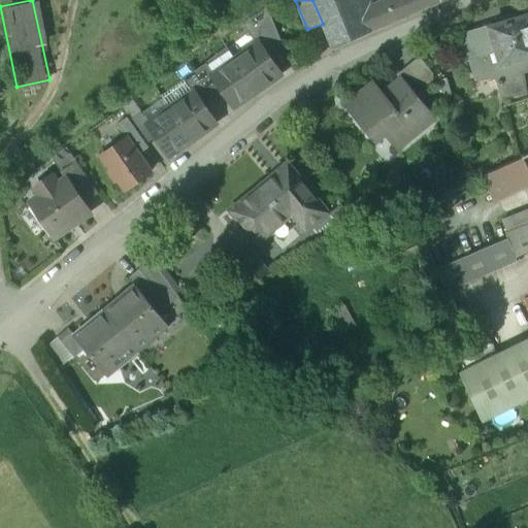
[(360,11),(355,0),(312,0),(323,24),(332,48),(368,33),(360,11)]
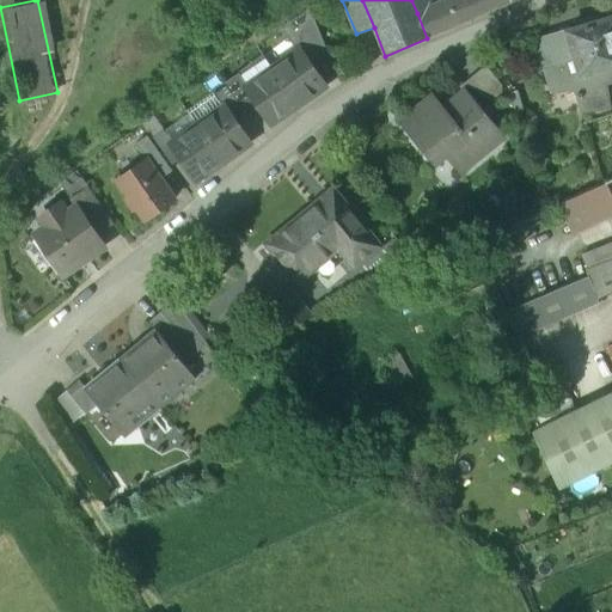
[(488,0),(447,0),(417,13),(427,38),(491,11),(488,0)]
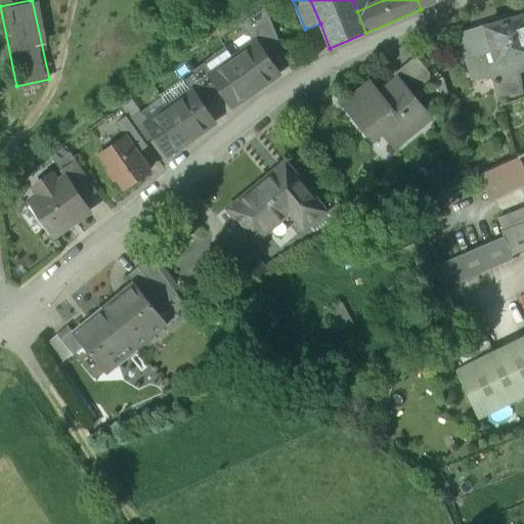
[(436,0),(418,0),(421,9),(438,2),(436,0)]
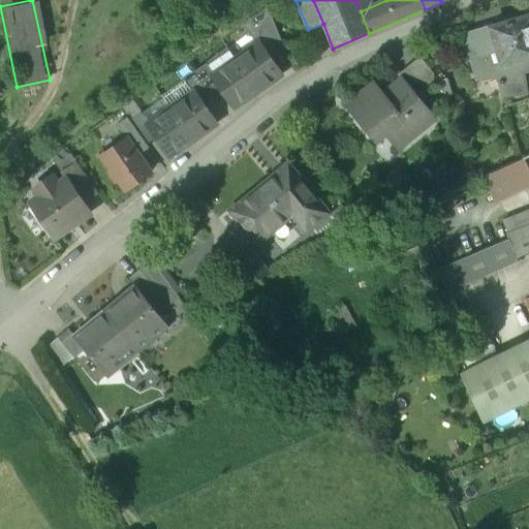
[(268,7),(243,25),(256,45),(258,43),(265,53),(281,42),(268,7)]
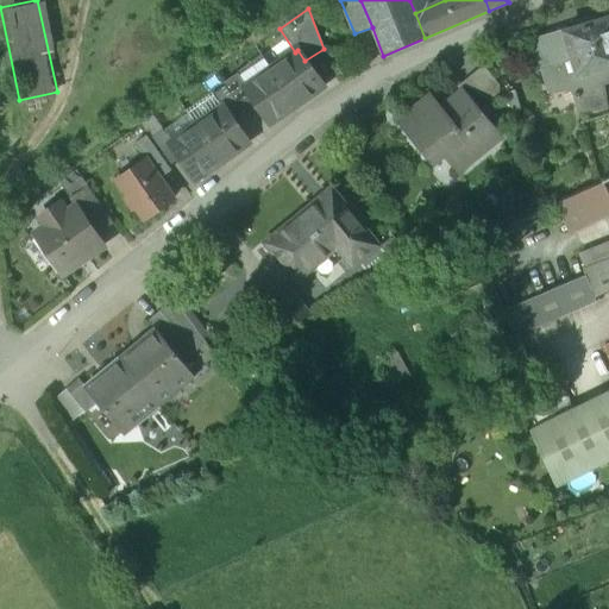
[(579,27),(533,41),(546,86),(571,79),(575,88),(572,89),(578,112),(607,108),(604,90),(602,85),(598,69),(608,66),(608,18),(592,23),(578,26),(579,27)]
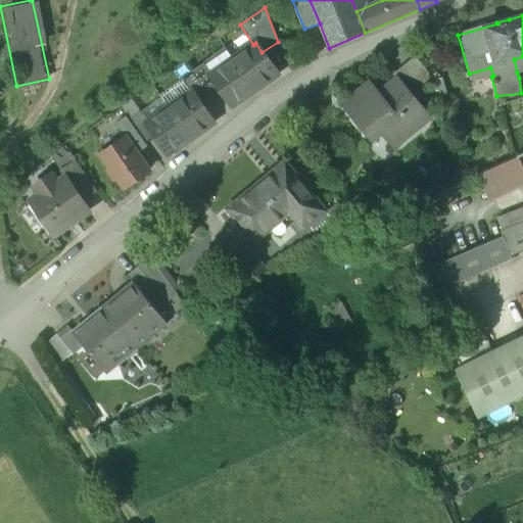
[(262,52),(255,43),(253,45),(233,59),(254,91),(278,76),(262,52)]
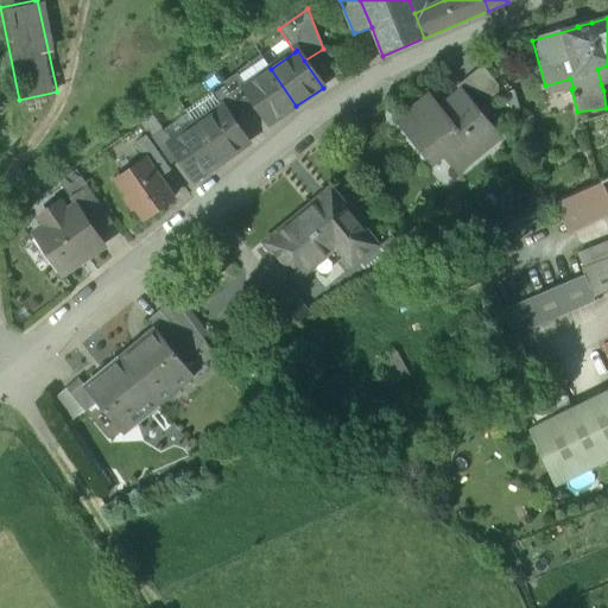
[(499,86),(483,65),(457,87),(461,92),(462,92),(477,109),(499,93),(499,86)]
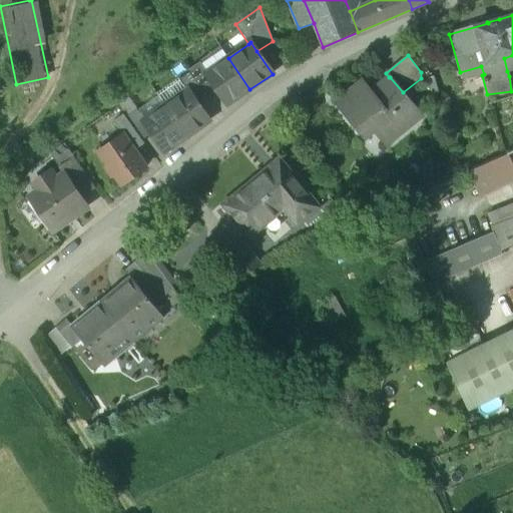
[(512,55),(504,58),(507,71),(512,69),(512,55)]
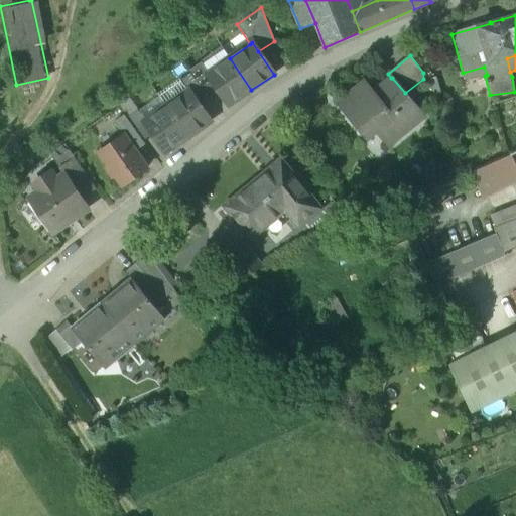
[(251,90),(230,58),(209,74),(207,75),(216,87),(229,106),(251,90)]
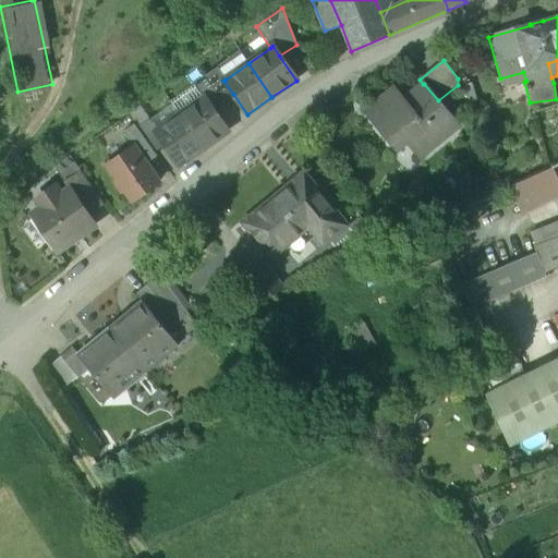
[(226,80),(217,68),(205,76),(207,80),(222,101),(233,94),(223,81),(226,80)]
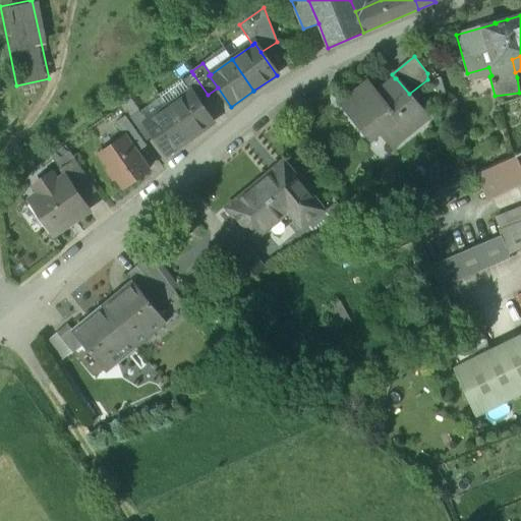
[(208,95),(193,74),(181,82),(188,93),(190,92),(199,105),(209,98),(208,95)]
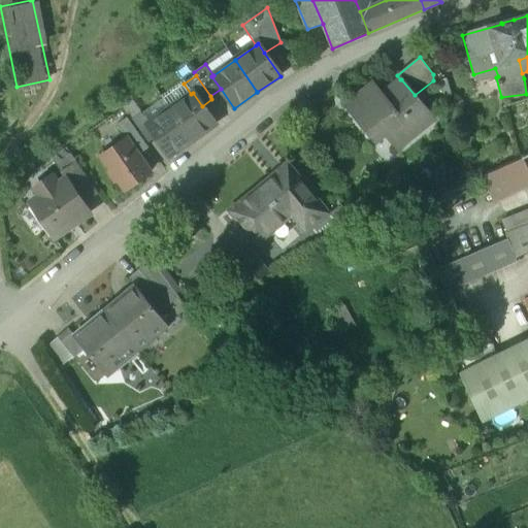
[(415,95),(401,79),(400,79),(383,95),(373,84),(344,107),(374,143),(385,135),(397,151),(434,119),(415,95)]
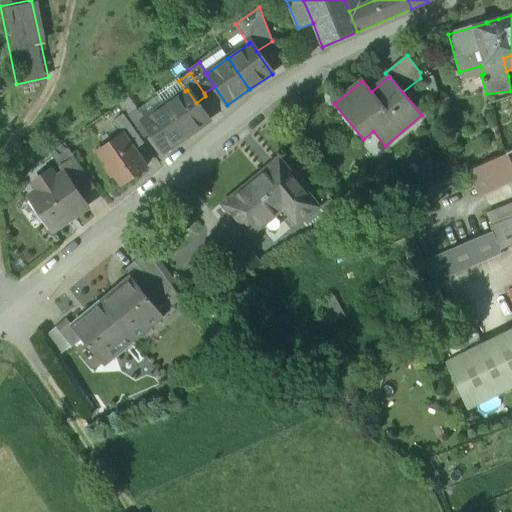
[(196,103),(187,90),(185,91),(165,106),(186,137),(209,121),(196,103)]
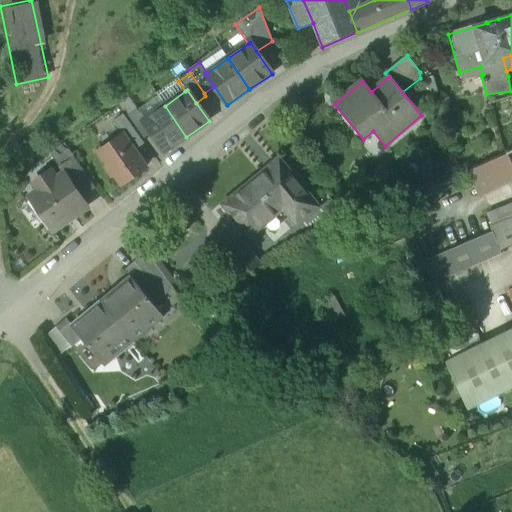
[(186,137),(165,106),(144,120),(142,122),(151,134),(164,153),(186,137)]
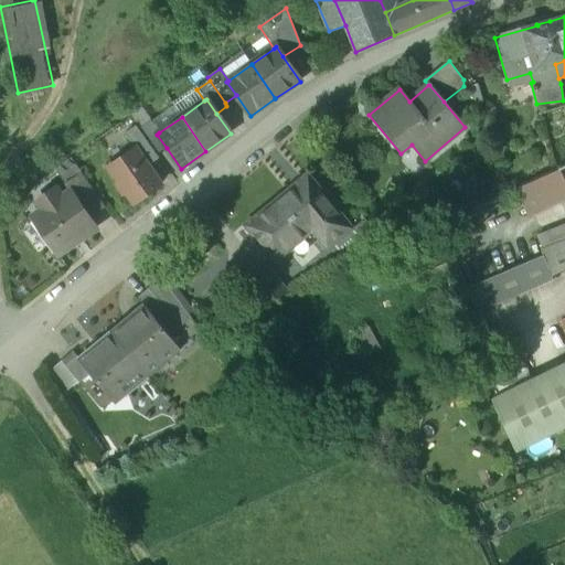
[(150,121),(138,130),(156,156),(167,148),(157,135),(159,132),(150,121)]
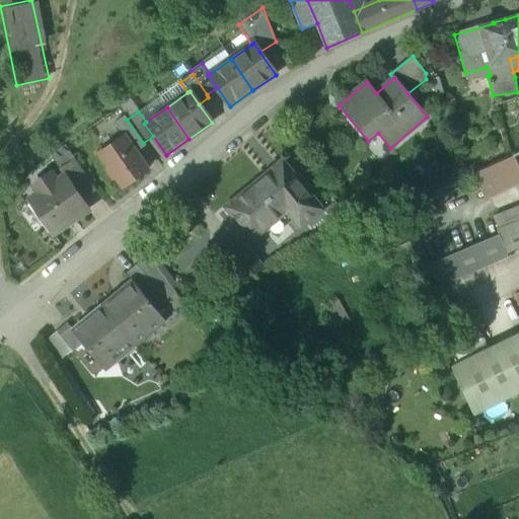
[(127,120),(125,117),(114,124),(124,137),(135,153),(145,146),(143,143),(127,120)]
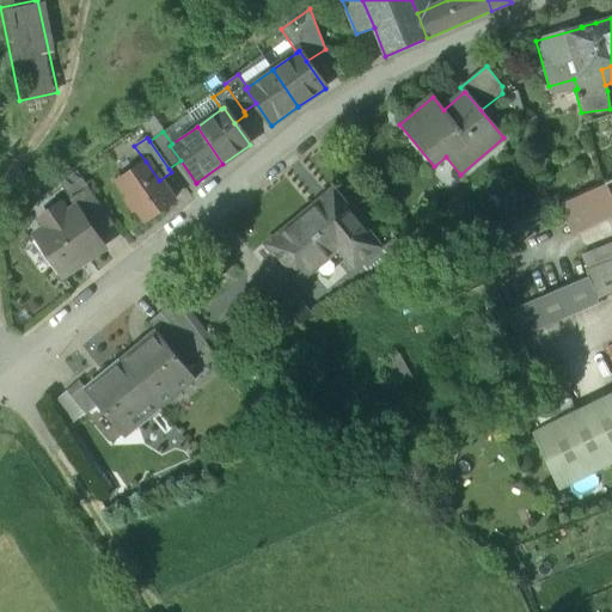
[(159,181),(146,161),(117,182),(128,199),(124,201),(133,213),(136,210),(145,221),(173,201),(159,181)]
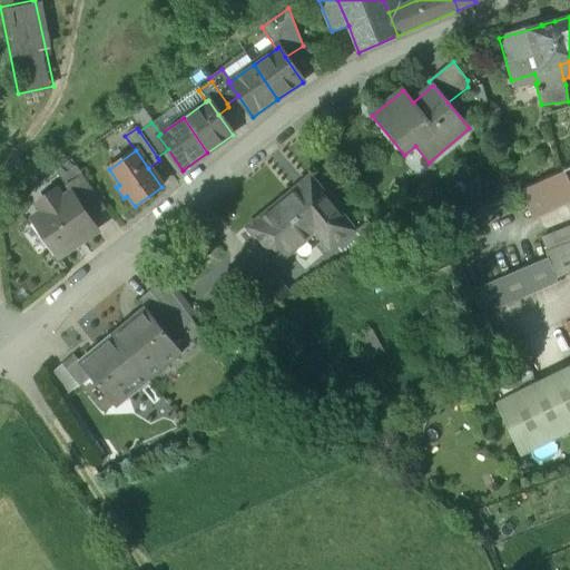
[(55,170),(65,186),(81,175),(71,159),(55,170)]
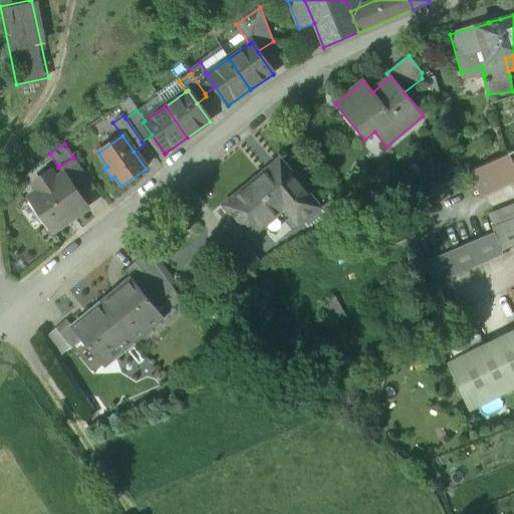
[(470,172),(475,186),(498,175),(513,169),(508,155),(470,172)]
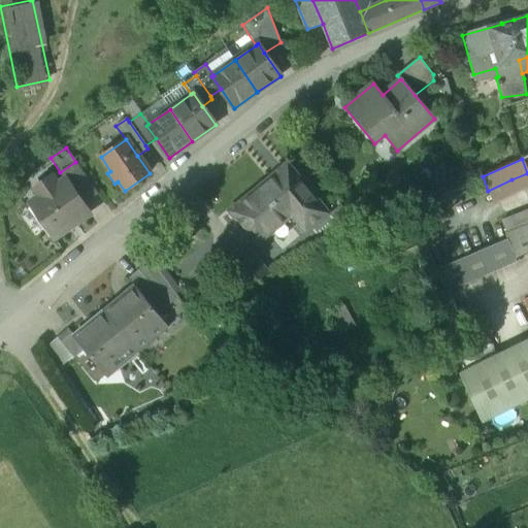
[(60,172),(65,180),(66,180),(81,203),(97,193),(75,162),(60,172)]
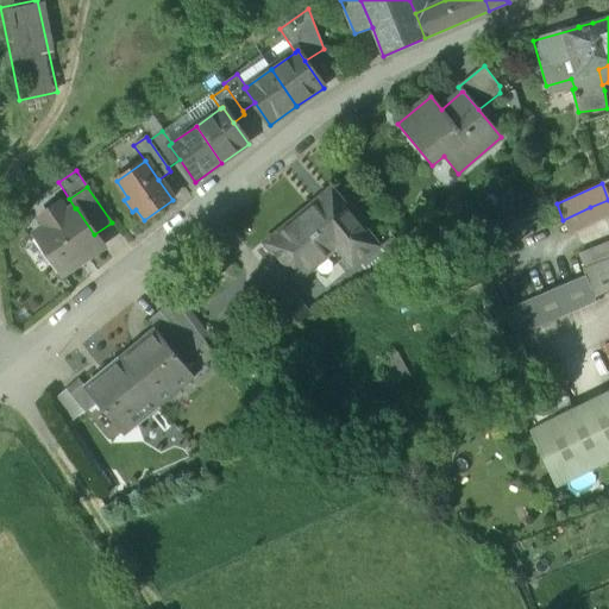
[(331,189),(264,244),(296,283),(312,269),(306,262),(336,238),(358,264),(380,248),(331,189)]
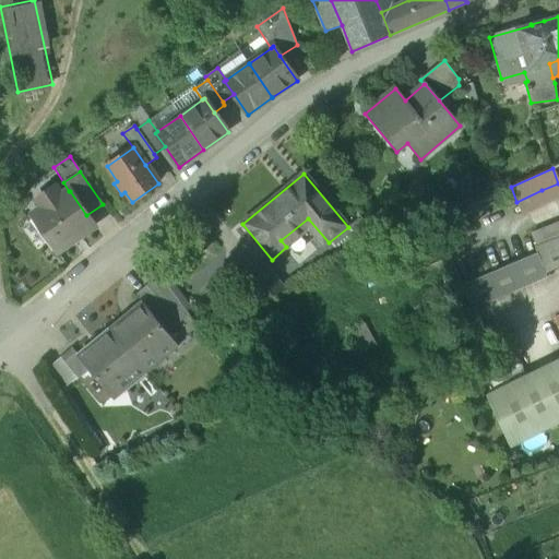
[(516,202),(531,235),(557,224),(542,190),(516,202)]
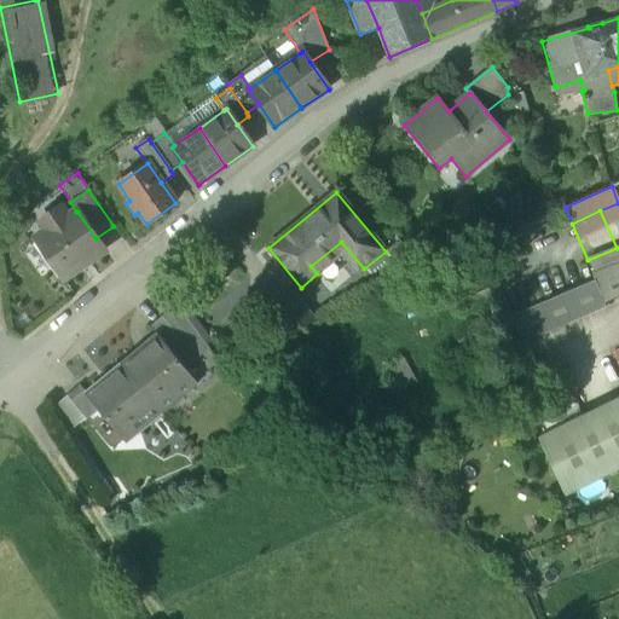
[(76,212),(35,239),(63,279),(104,250),(96,238),(77,212),(76,212)]
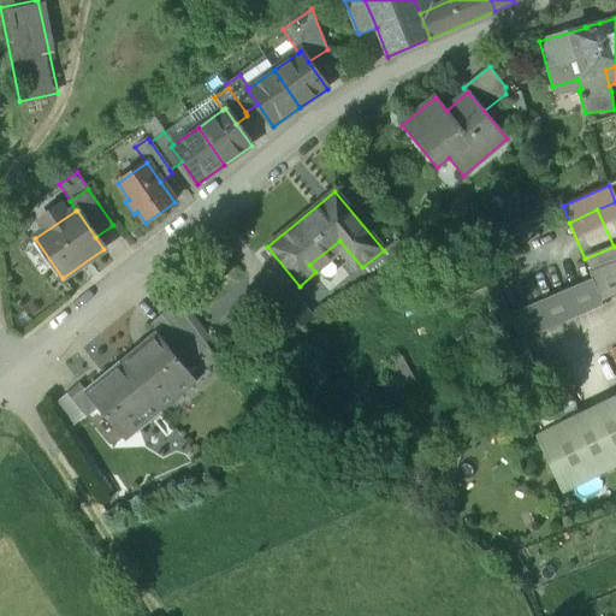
[(585,259),(592,273),(615,262),(615,253),(614,247),(585,259)]
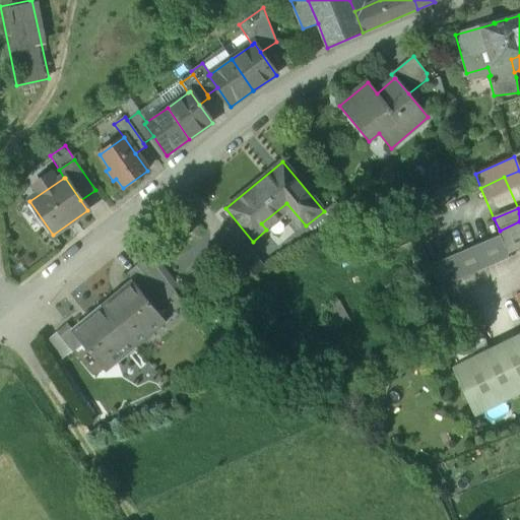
[(519,221),(500,231),(498,232),(500,237),(507,255),(519,249),(519,221)]
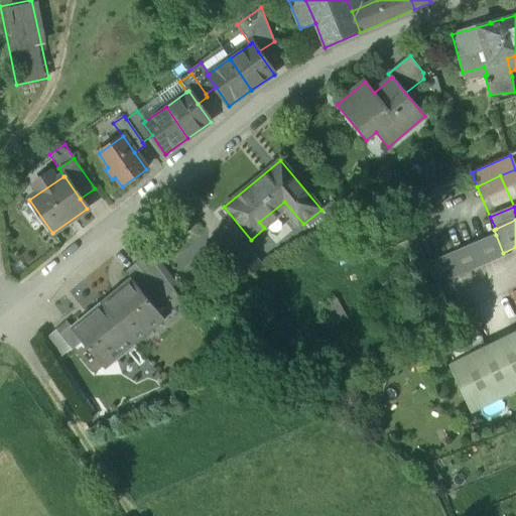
[(496,235),(425,265),(436,286),(505,257),(503,253),(496,235)]
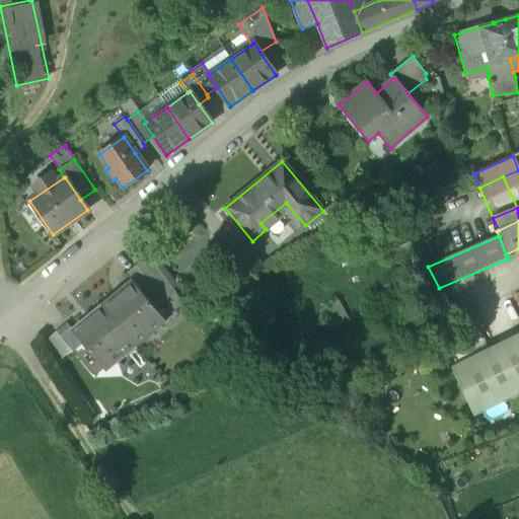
[(244,244),(224,262),(240,281),(265,269),(244,244)]
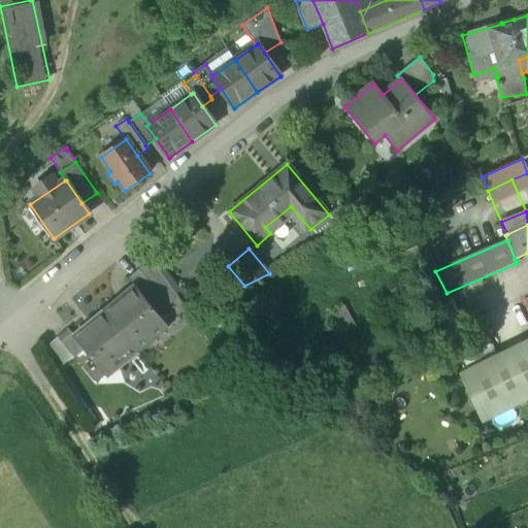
[(178,298),(151,260),(138,270),(168,307),(178,298)]
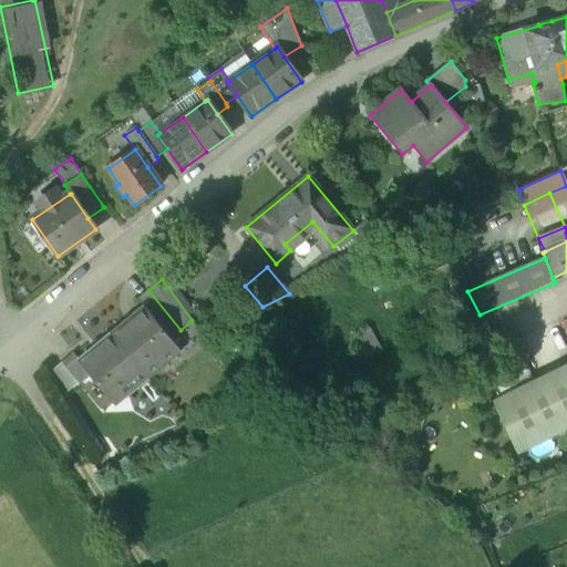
[(181,330),(148,290),(137,300),(143,308),(144,307),(169,339),(181,330)]
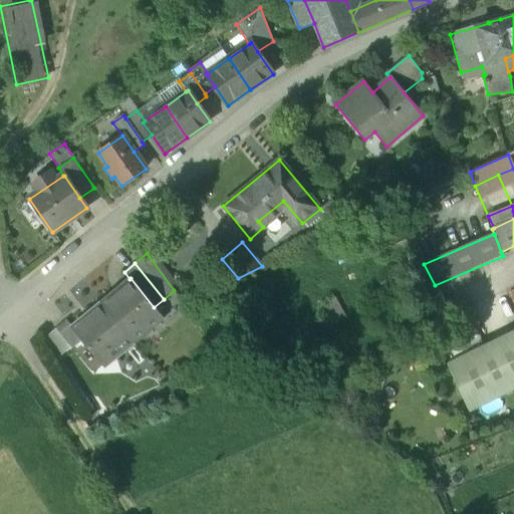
[(132,283),(117,295),(114,292),(100,303),(134,343),(153,328),(148,321),(159,312),(154,307),(131,278),(130,279),(132,283)]
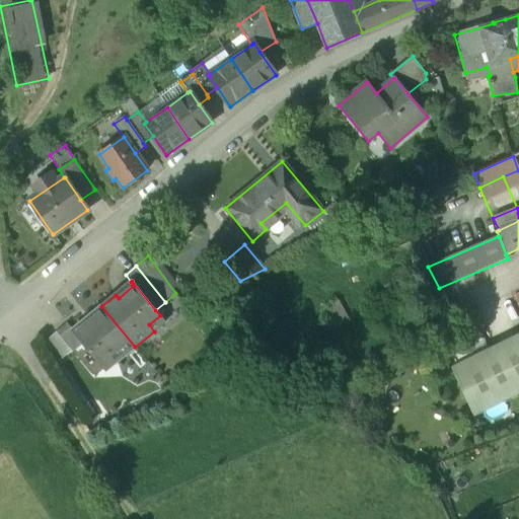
[(320,309),(329,327),(347,318),(338,300),(320,309)]
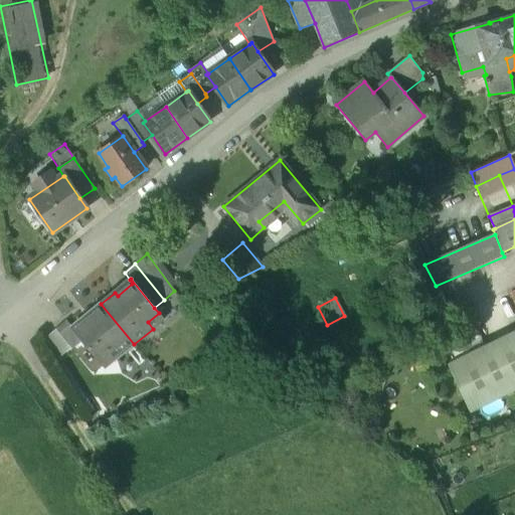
[(134,344),(101,304),(88,316),(90,319),(75,331),(72,328),(70,330),(81,342),(99,363),(104,369),(115,360),(134,344)]
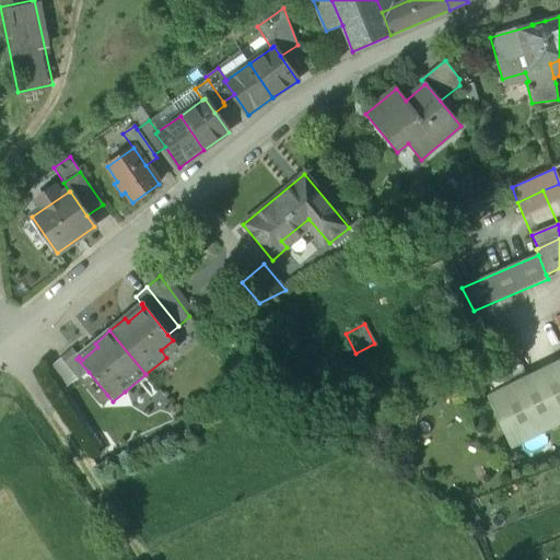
[(79,357),(72,349),(60,359),(79,381),(89,372),(77,359),(79,357)]
